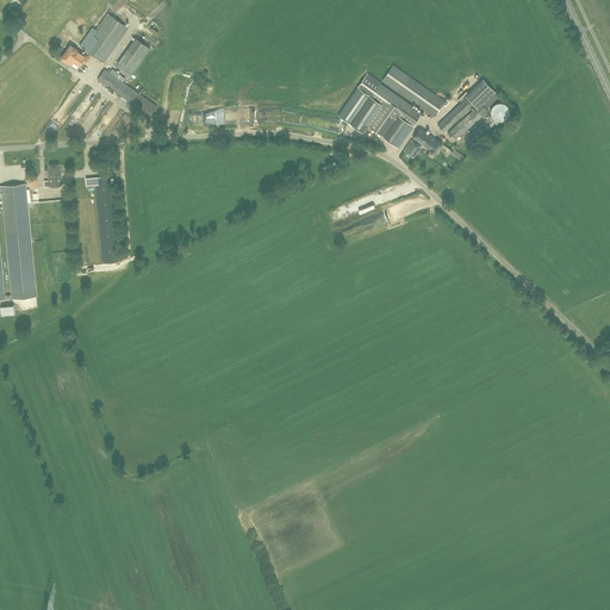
[(151,22),(159,14),(155,11),(148,17),(151,22)]
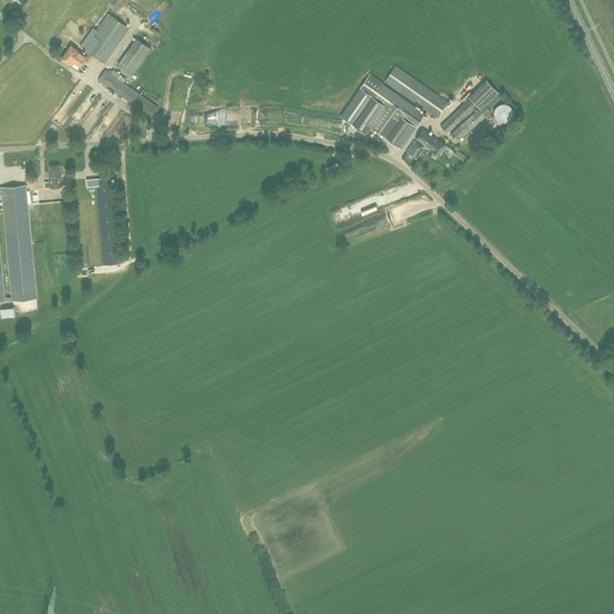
[(104,62),(130,28),(109,13),(92,37),(91,37),(88,42),(84,40),(80,46),(104,62)]
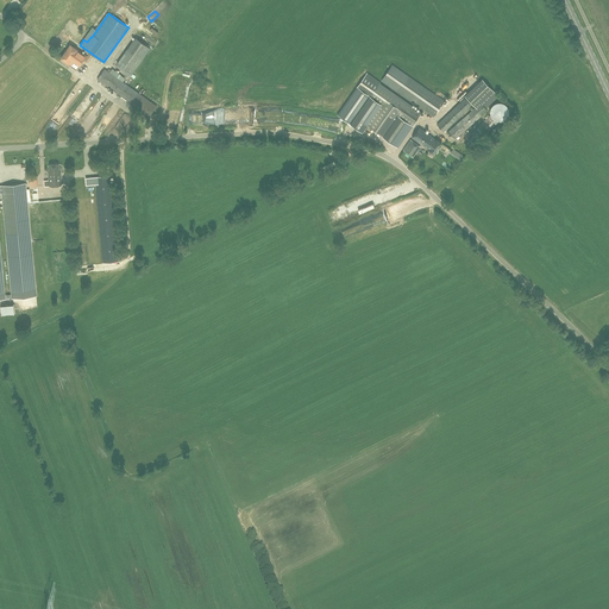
[(132,74),(150,48),(136,38),(118,63),(132,74)]
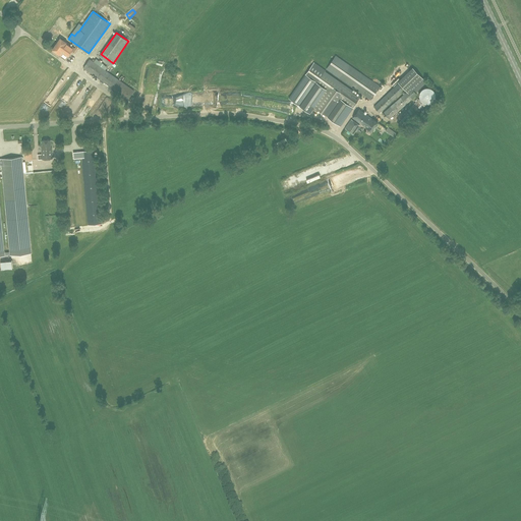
[(131,33),(129,34),(134,42),(140,38),(137,35),(134,37),(131,33)]
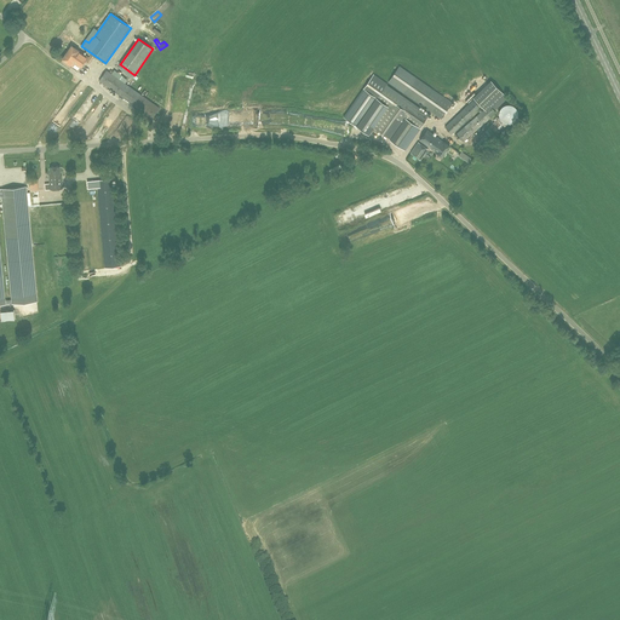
[(80,68),(89,57),(72,45),(62,58),(73,65),(74,63),(80,68)]
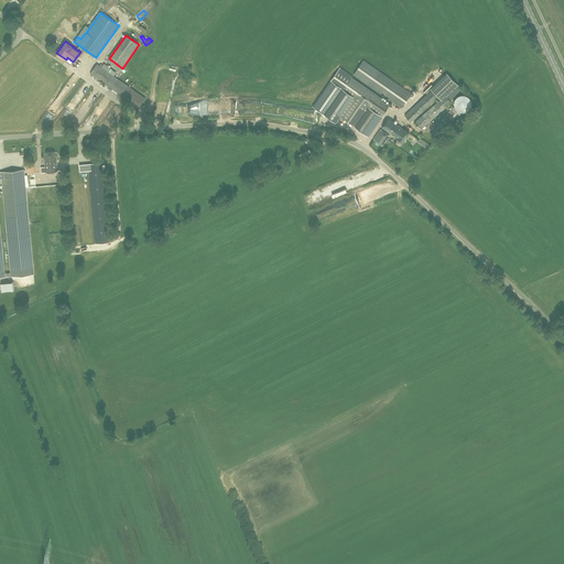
[(401,108),(412,93),(364,60),(354,74),(401,108)]
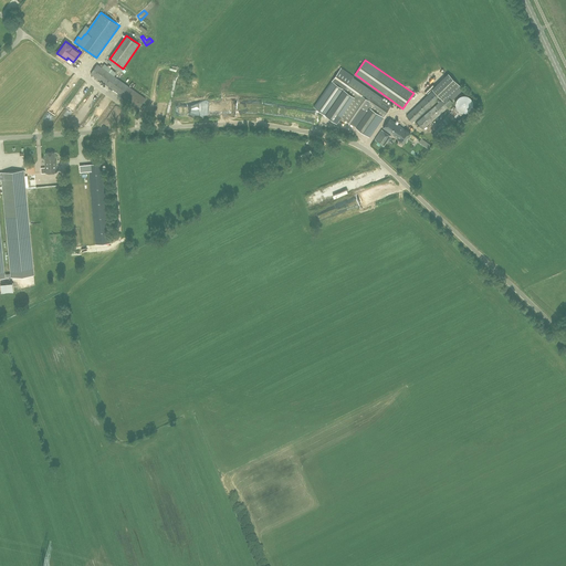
[(138,107),(145,98),(97,64),(91,73),(138,107)]
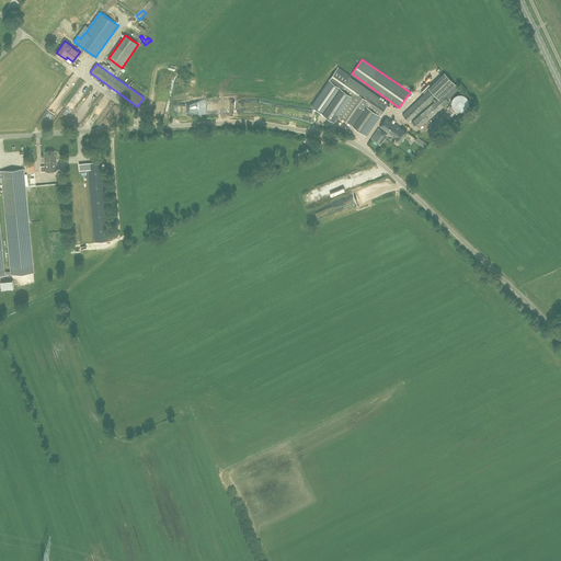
[(351,76),(339,67),(330,79),(329,79),(310,106),(333,122),(339,114),(355,126),(354,127),(366,136),(378,118),(389,104),(351,77),(351,76)]
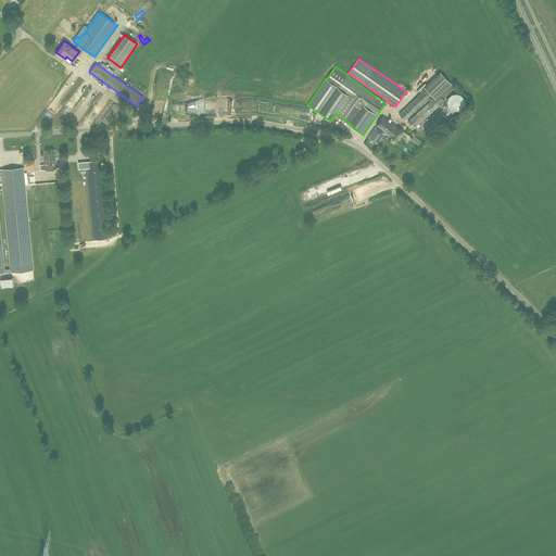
[(415,127),(445,101),(444,99),(456,88),(440,72),(425,87),(434,98),(409,119),(415,127)]
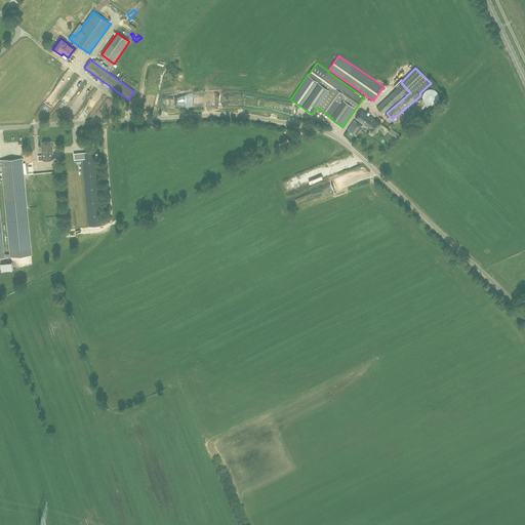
[(401,84),(376,108),(382,114),(401,96),(407,90),(401,84)]
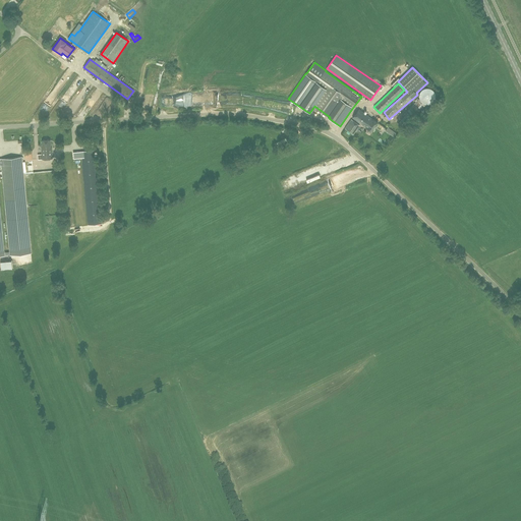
[(425,103),(428,103),(430,102),(432,100),(435,98),(435,96),(435,94),(433,91),(431,89),(429,88),(427,87),(424,88),(422,89),(420,90),(419,92),(418,94),(418,96),(419,99),(421,101),(423,102),(425,103)]
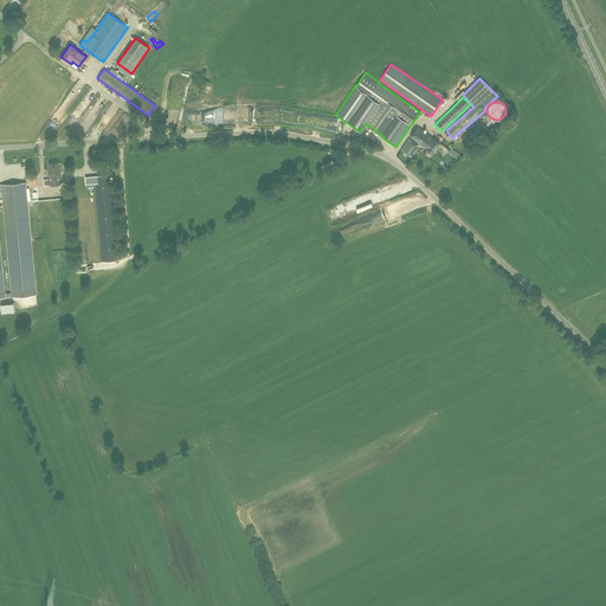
[(495,123),(487,115),(476,126),(468,135),(470,136),(464,142),(470,148),(477,141),(495,123)]
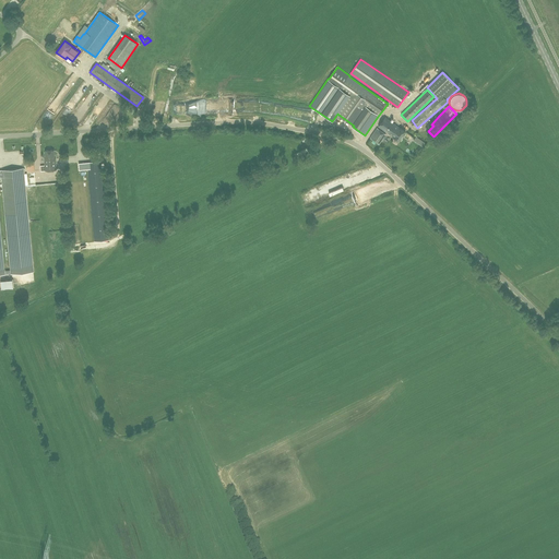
[(399,142),(406,132),(385,117),(378,127),(392,137),(399,142)]
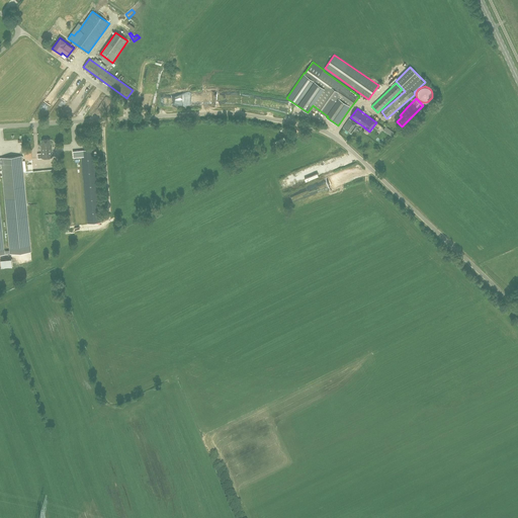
[(351,134),(357,124),(349,118),(343,127),(351,134)]
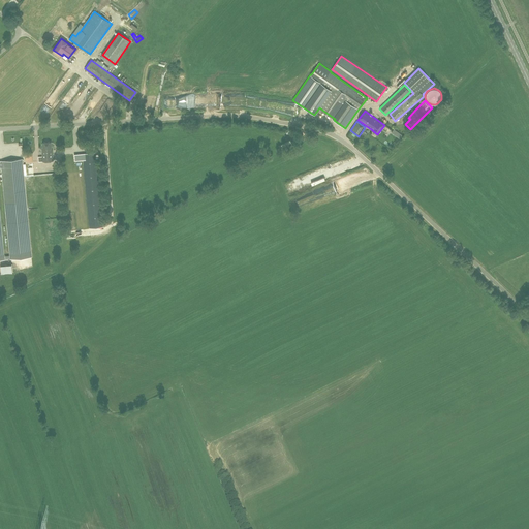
[(52,153),(51,142),(42,143),(42,150),(42,161),(53,161),(53,153),(52,153)]
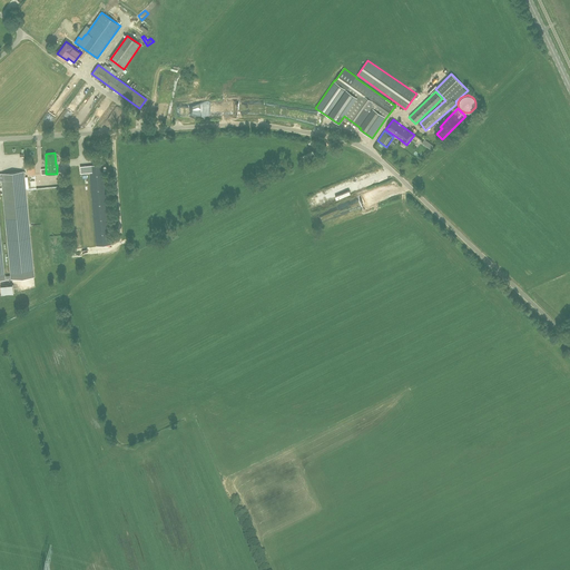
[(89,166),(80,167),(81,174),(89,173),(97,246),(110,245),(102,165),(89,166)]
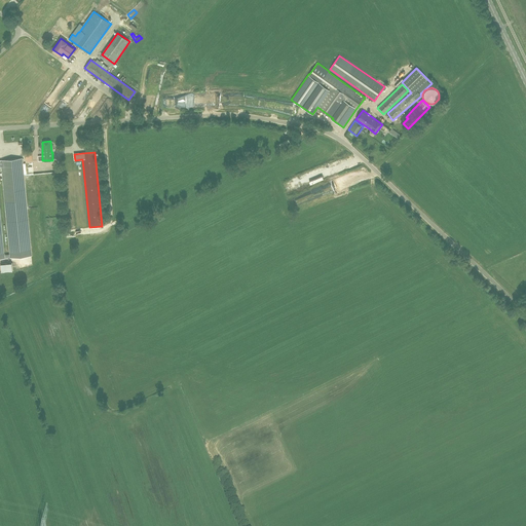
[(10,258),(31,256),(23,158),(0,160),(0,258),(4,258),(0,213),(0,166),(2,166),(10,258)]
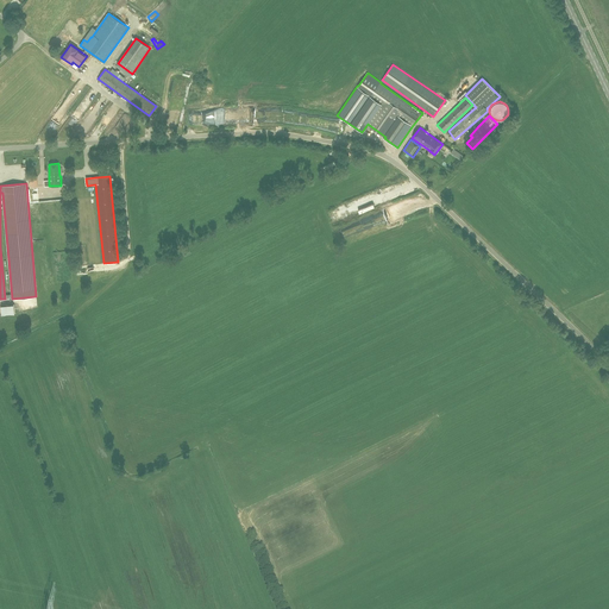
[(39,189),(30,189),(31,201),(41,200),(39,189)]
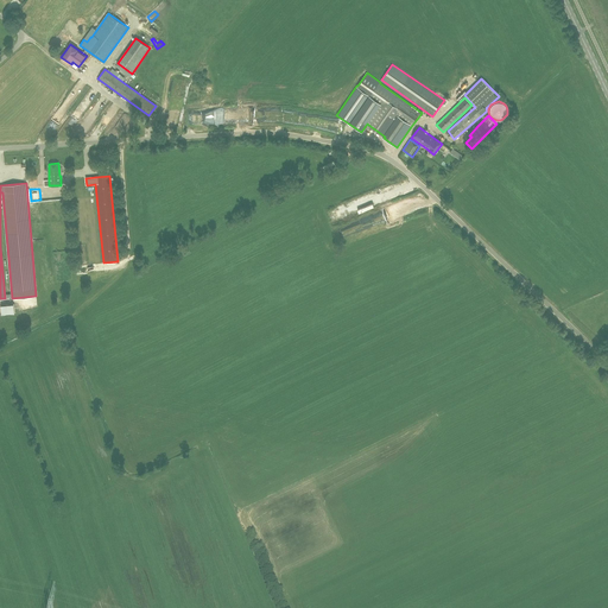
[(405,209),(420,203),(418,198),(403,204),(405,209)]
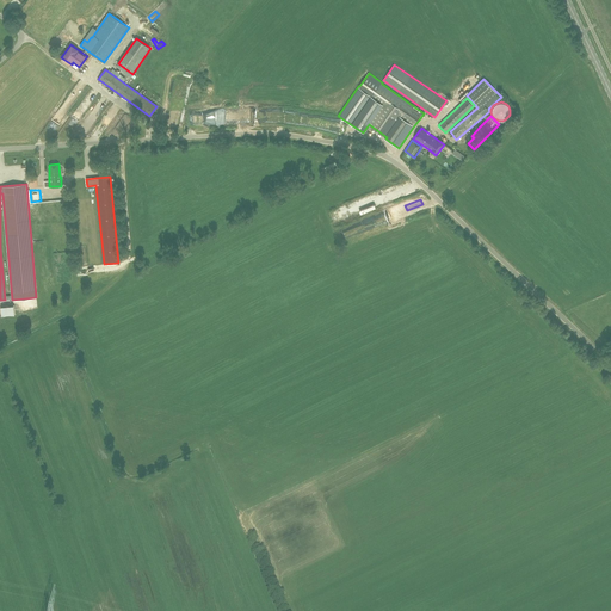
[(13,302),(1,303),(1,315),(14,315),(13,302)]
